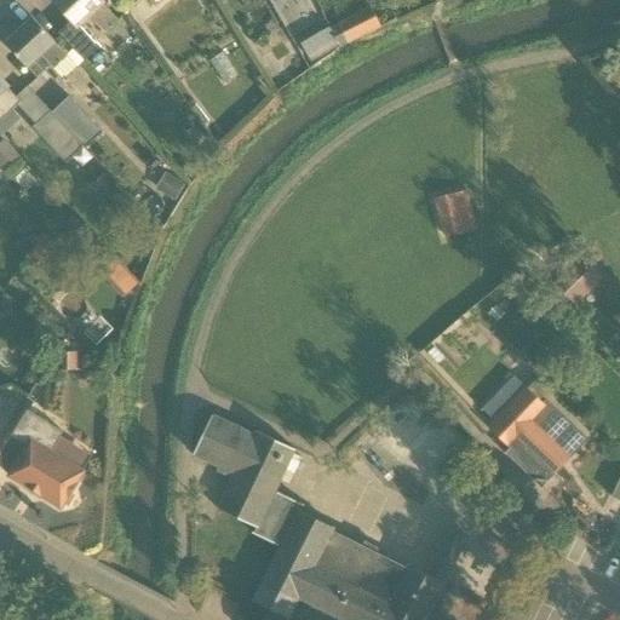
[(119,18),(101,0),(52,0),(74,22),(59,35),(84,62),(98,49),(79,28),(91,16),(107,33),(119,18)]
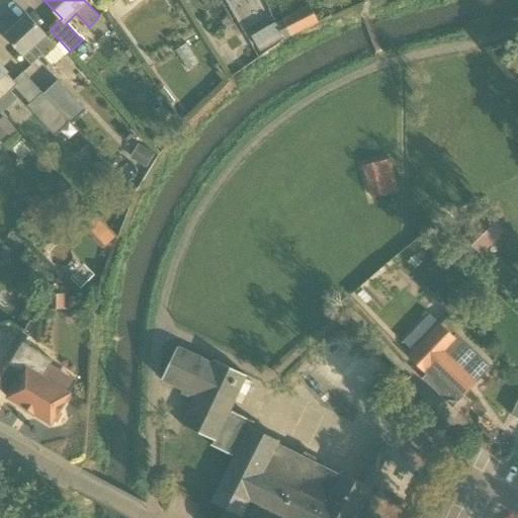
[(290,37),(319,25),(311,6),(282,19),(290,37)]
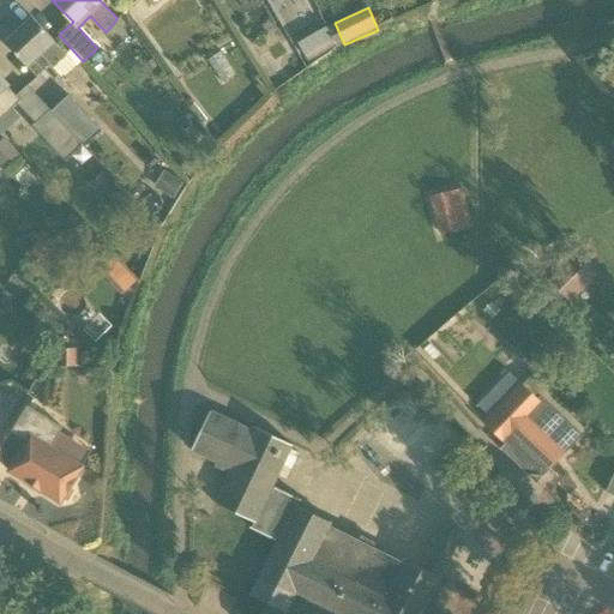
[(65,55),(53,41),(32,18),(5,43),(28,67),(40,55),(52,68),(65,55)]
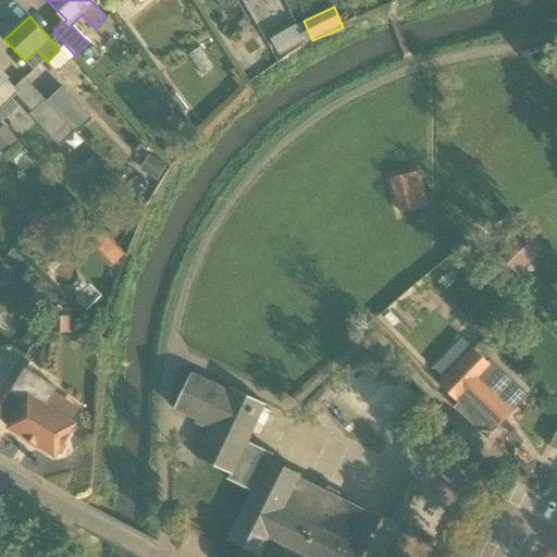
[(89,45),(76,57),(89,71),(102,59),(89,45)]
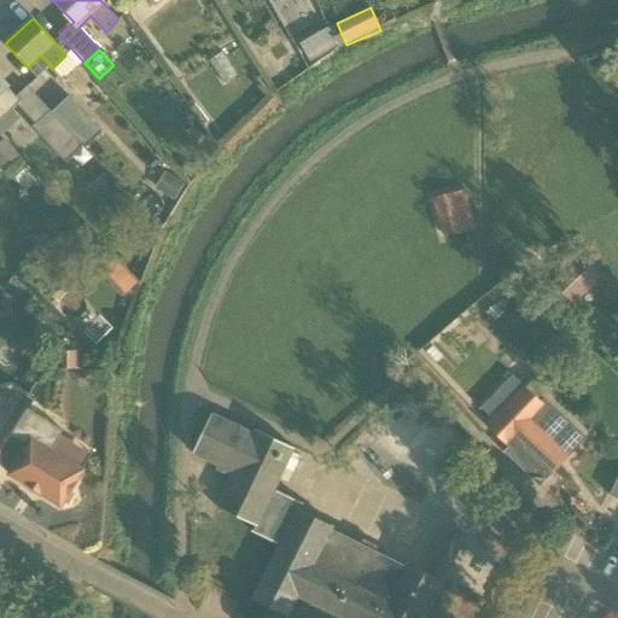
[(0,118),(7,112),(19,101),(6,88),(10,86),(0,75),(0,118)]
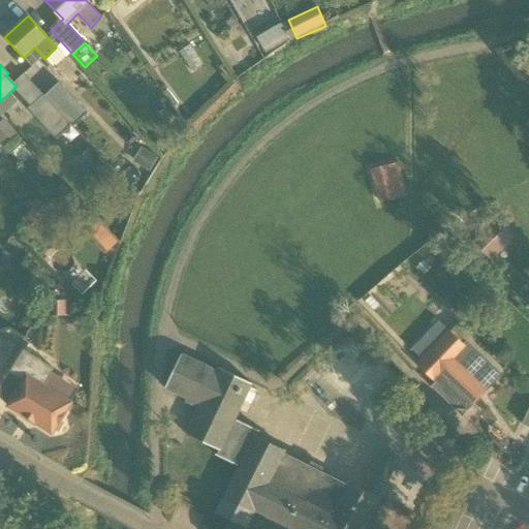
[(59,83),(44,96),(56,109),(71,125),(73,127),(87,114),(59,83)]
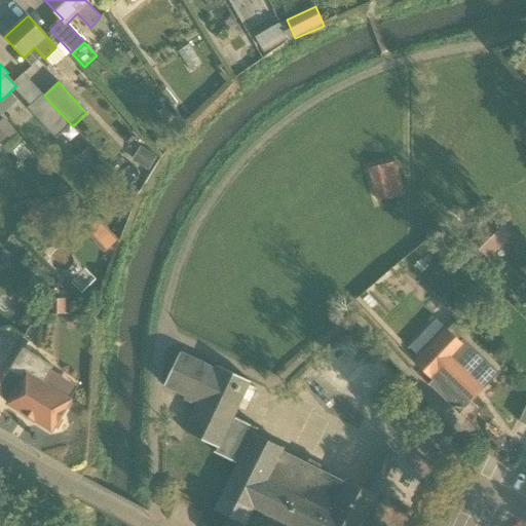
[(43,95),(31,106),(41,116),(37,120),(54,139),(71,124),(55,108),(44,96),(43,95)]
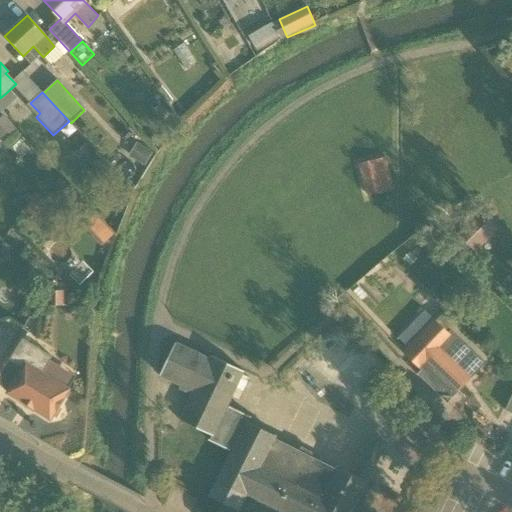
[(21,139),(18,135),(19,134),(4,116),(0,119),(0,137),(6,145),(7,144),(11,148),(21,139)]
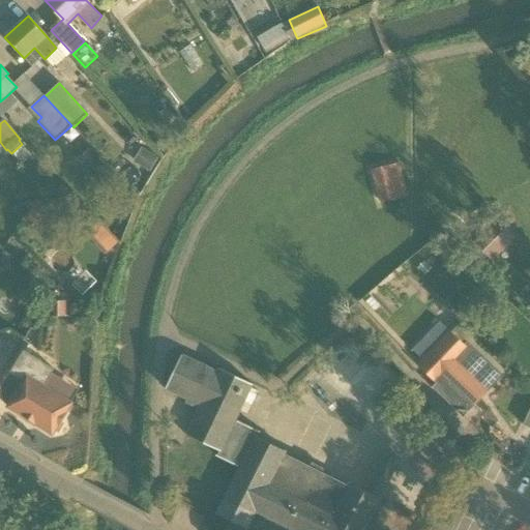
[(160,138),(155,145),(164,152),(169,145),(160,138)]
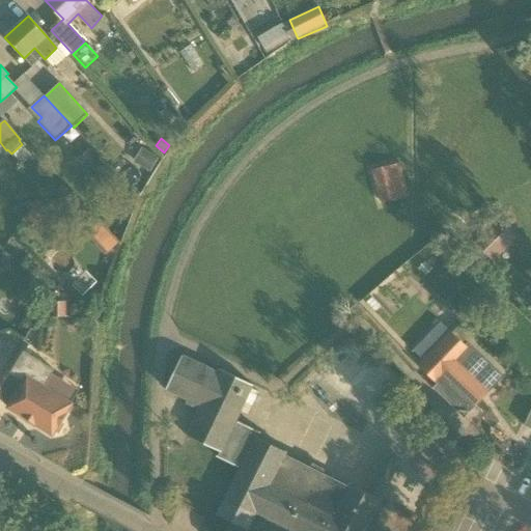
[(147,149),(138,164),(149,171),(159,157),(147,149)]
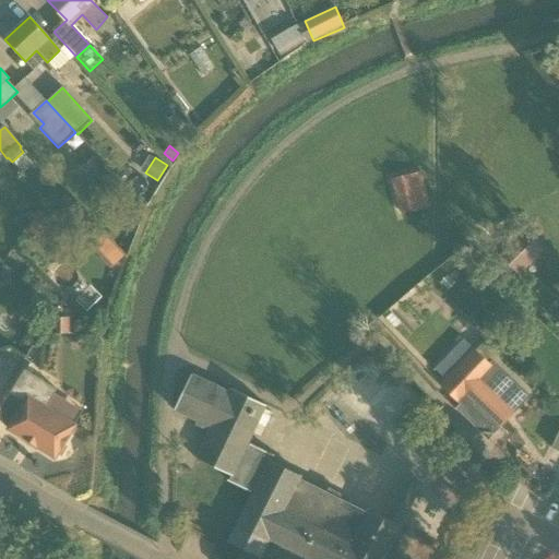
[(428,206),(419,170),(394,177),(402,213),(428,206)]
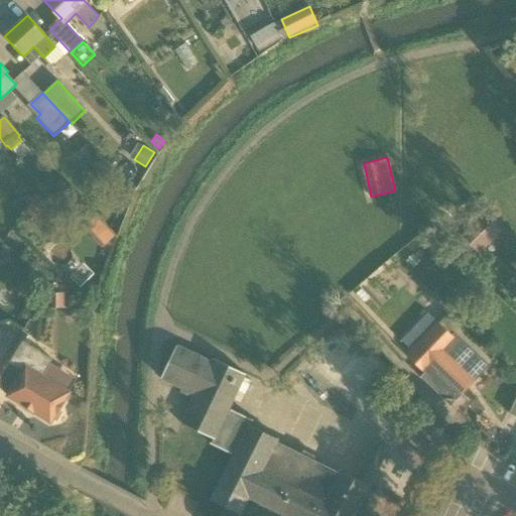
[(479,253),(503,231),(486,214),(463,236),(479,253)]
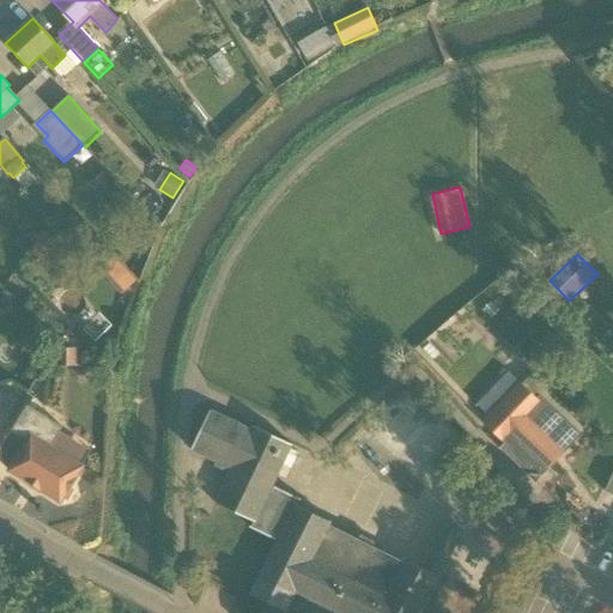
[(113,255),(101,266),(125,292),(137,281),(113,255)]
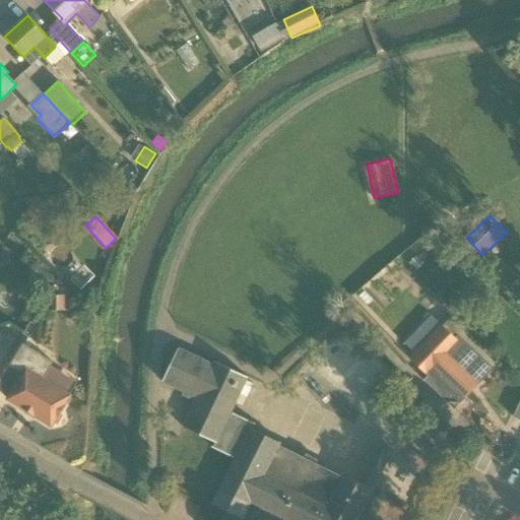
[(65,295),(49,295),(49,311),(65,310),(65,295)]
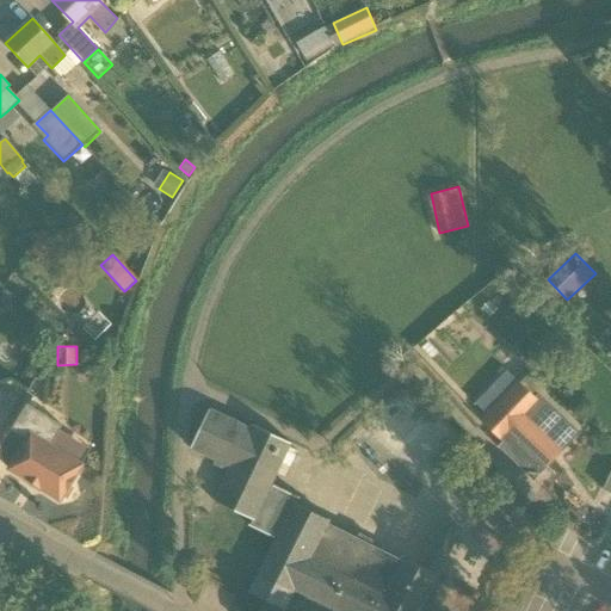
[(538,395),(535,400),(519,383),(506,371),(476,403),(487,414),(481,420),(504,442),(499,446),(528,474),(537,475),(579,432),(538,395)]
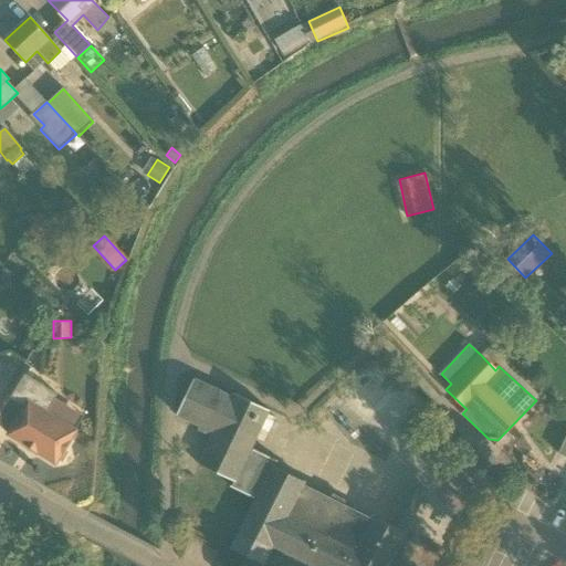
[(67,452),(64,450),(77,429),(48,411),(58,395),(24,373),(10,399),(24,407),(9,435),(23,444),(22,447),(34,454),(37,452),(55,463),(59,459),(62,461),(67,452)]
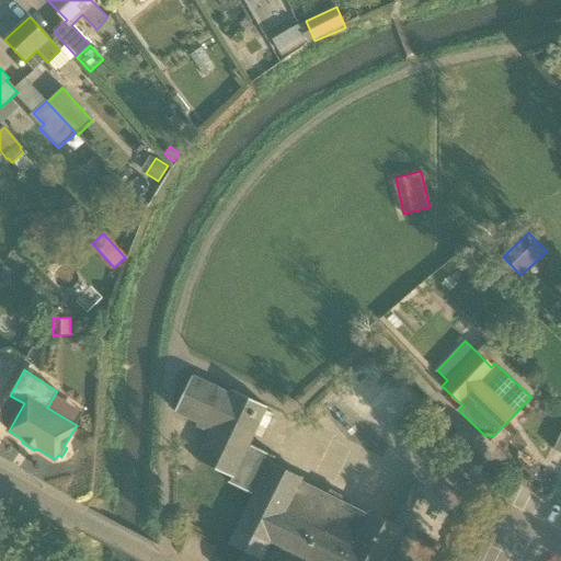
[(230,393),(192,376),(175,411),(213,430),(197,461),(225,473),(260,403),(231,390),(230,393)]
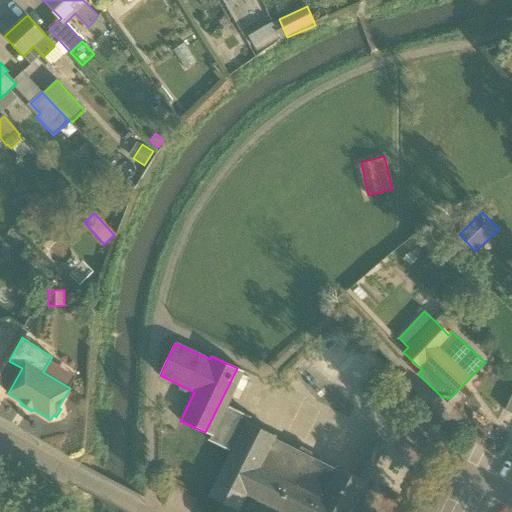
[(336,471),(274,439),(276,436),(247,421),(250,415),(228,404),(244,371),(237,368),(205,432),(212,436),(210,440),(209,439),(208,440),(232,452),(209,496),(238,511),(247,494),(282,511),(351,511),(367,482),(386,442),(371,435),(351,474),(338,467),(336,471)]
